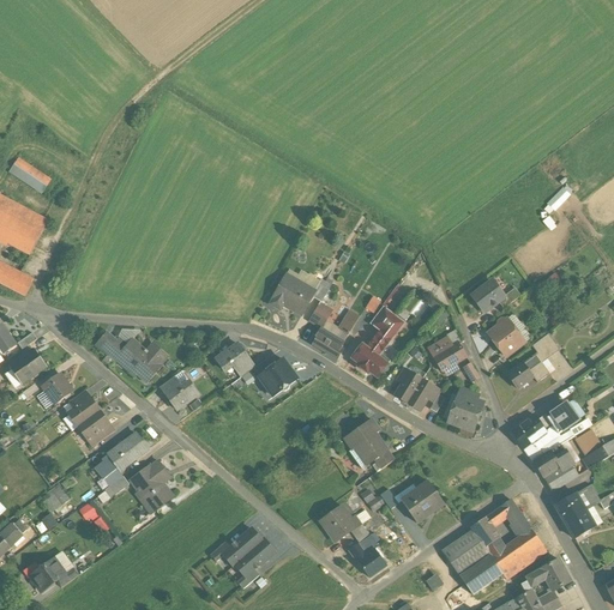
[(52,177),(19,156),(11,169),(43,191),(44,188),(50,181),(52,177)]
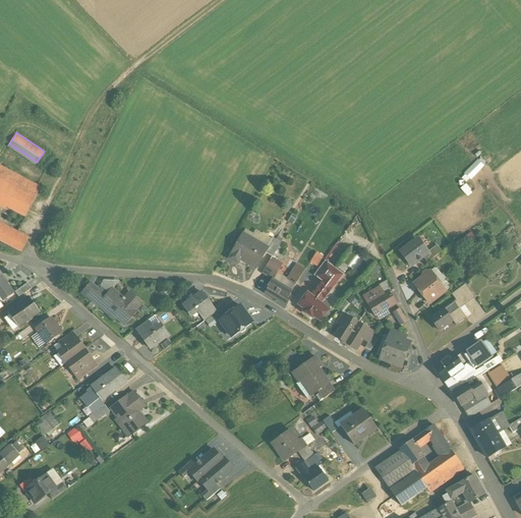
[(50,159),(43,154),(38,160),(46,165),(50,159)]
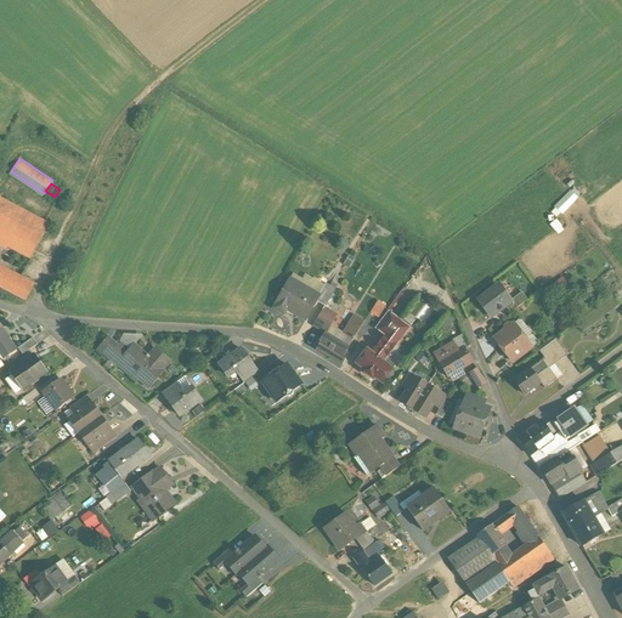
[(560,211),(563,213),(577,197),(576,196),(580,192),(574,187),(570,190),(554,205),(555,207),(550,211),(557,216),(560,211)]
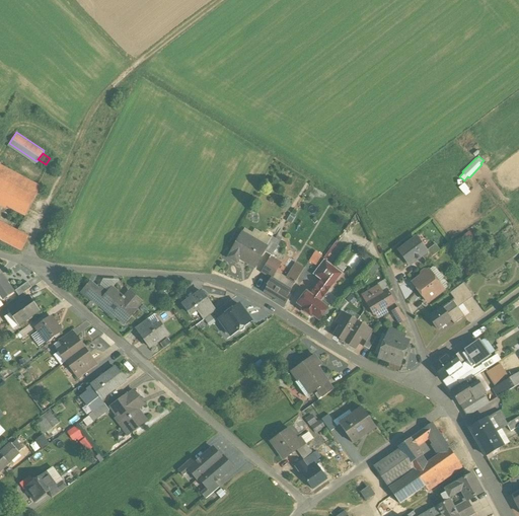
[(0,157),(0,186),(4,179),(10,168),(13,163),(0,157)]
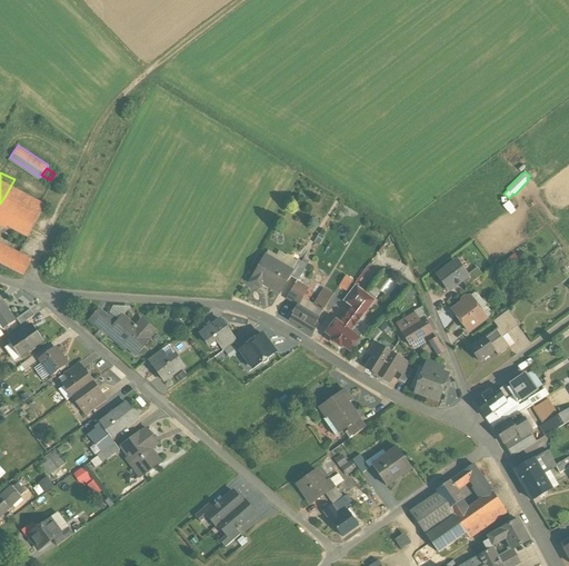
[(35,197),(11,185),(5,197),(28,209),(35,197)]
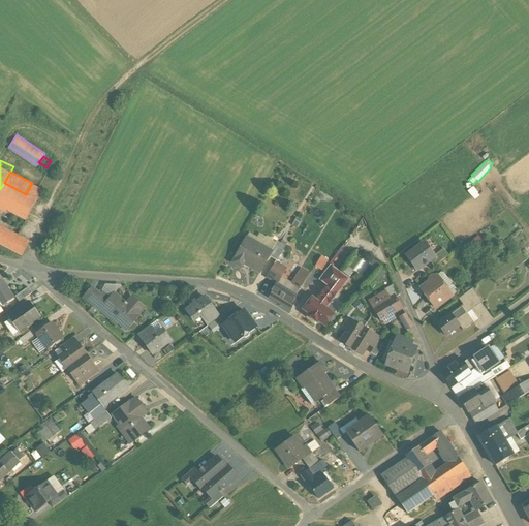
[(26,194),(4,183),(0,189),(0,203),(5,206),(7,207),(22,215),(27,217),(42,189),(32,183),(26,194)]
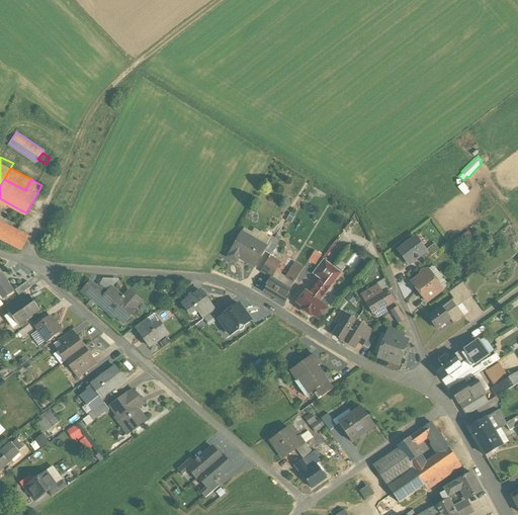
[(27,237),(0,222),(0,236),(22,249),(27,237)]
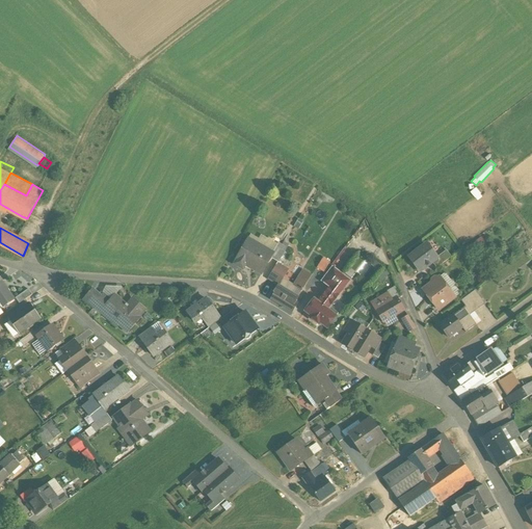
[(272,250),(248,237),(234,262),(243,267),(245,263),(262,272),(270,256),(273,250),(272,250)]
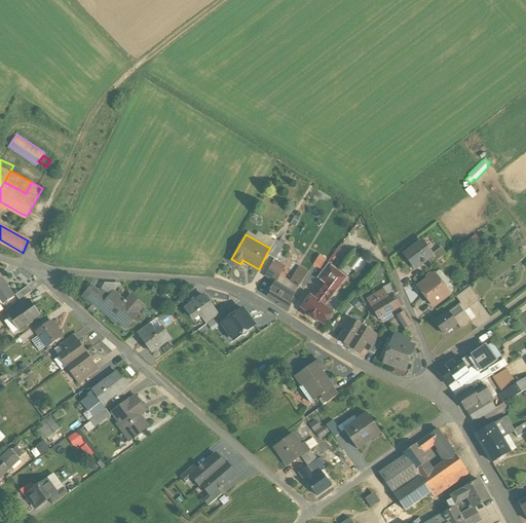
[(275,238),(269,248),(270,248),(267,253),(275,257),(284,244),(275,238)]
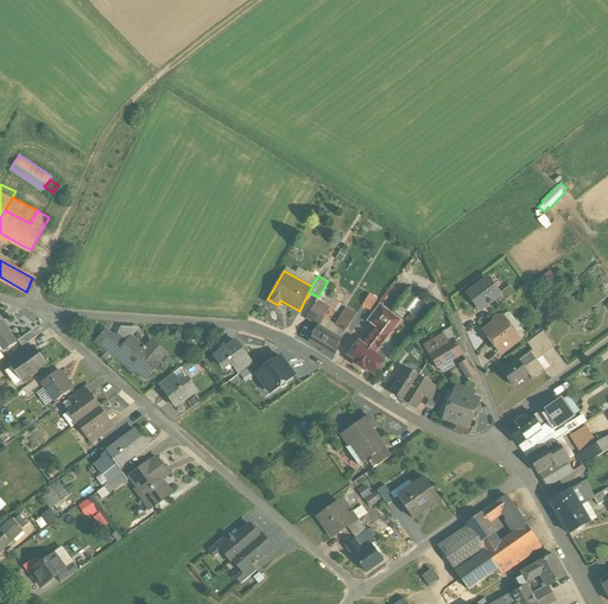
[(492,285),(487,278),(468,292),(468,293),(470,291),(475,298),(473,299),(480,307),(494,298),(500,292),(494,284),(492,285)]
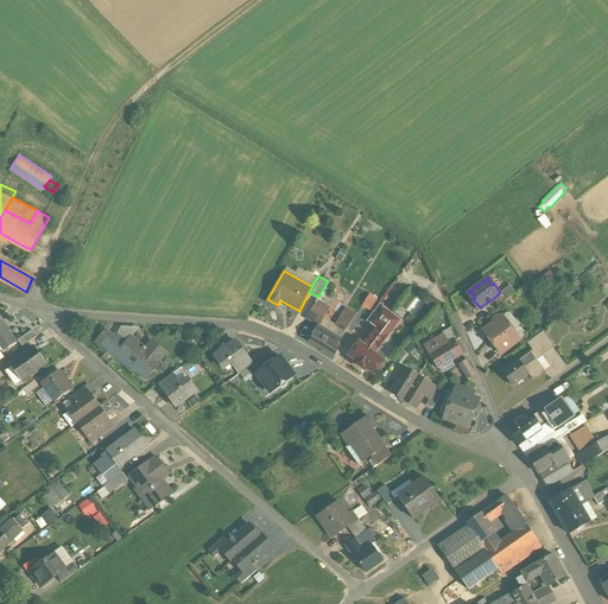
[(511,284),(500,292),(494,298),(499,304),(515,291),(511,284)]
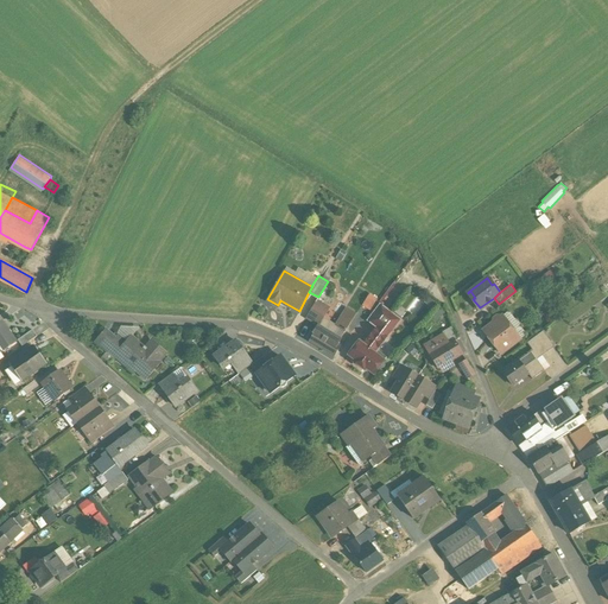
[(369,292),(362,304),(371,309),(378,296),(375,294),(369,292)]
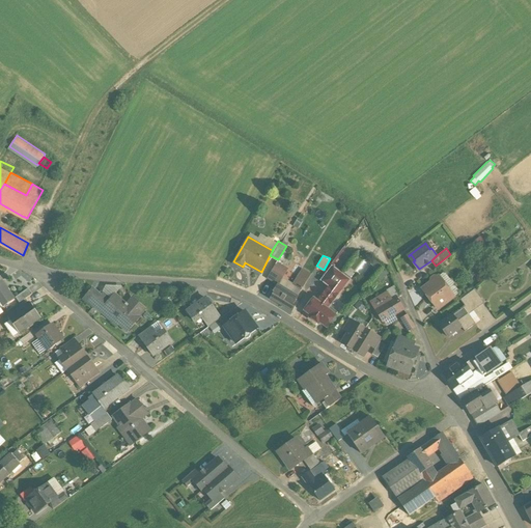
[(288,267),(277,260),(275,265),(285,272),(288,267)]
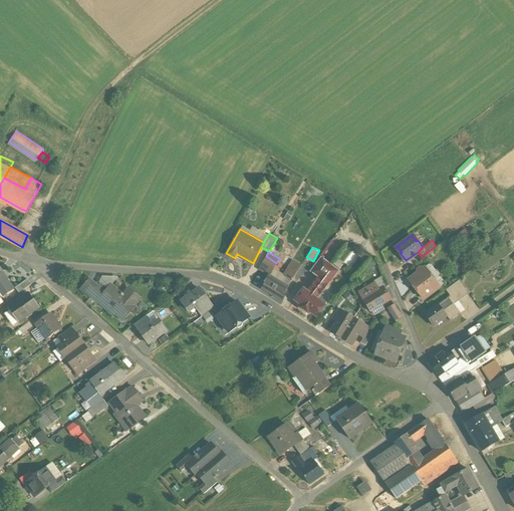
[(276,263),(266,256),(260,265),(271,272),(274,266),(276,263)]
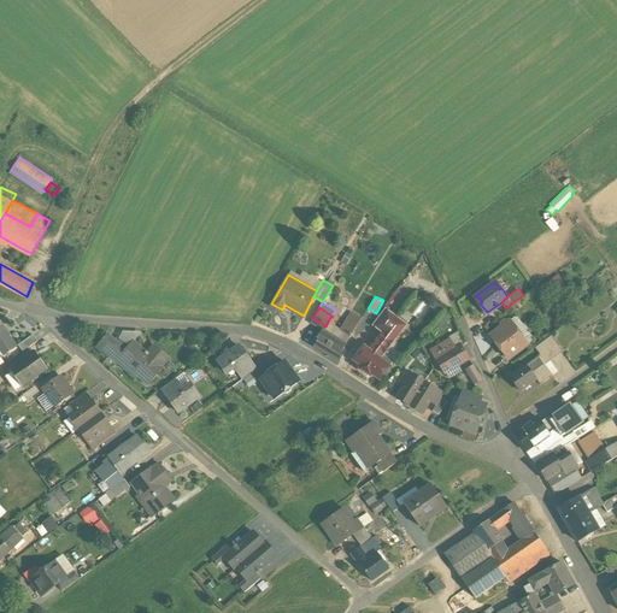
[(386,308),(374,323),(383,330),(394,339),(406,323),(386,308)]
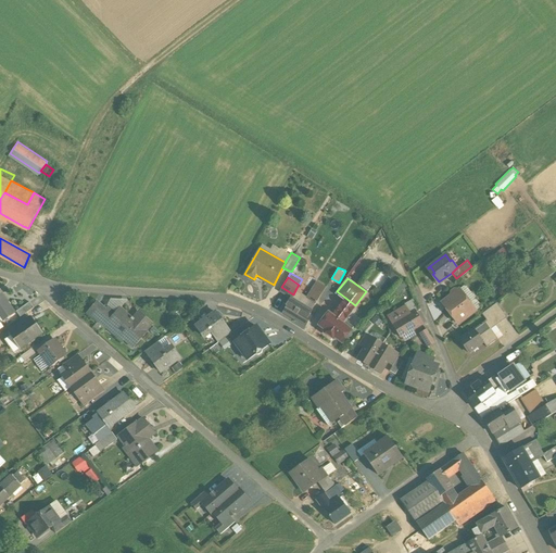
[(292,297),(312,309),(316,301),(311,298),(316,289),(321,292),(326,285),(316,279),(307,294),(297,288),(293,294),(292,297)]
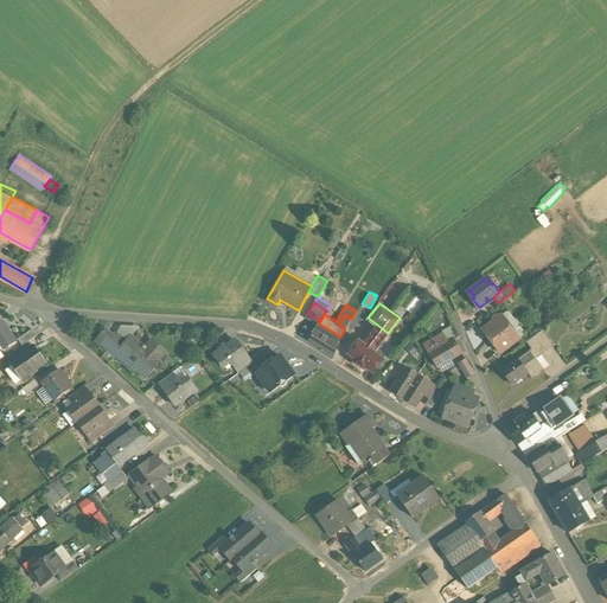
[(519,337),(502,313),(500,314),(496,314),(492,316),(492,320),(483,328),(500,351),(519,337)]
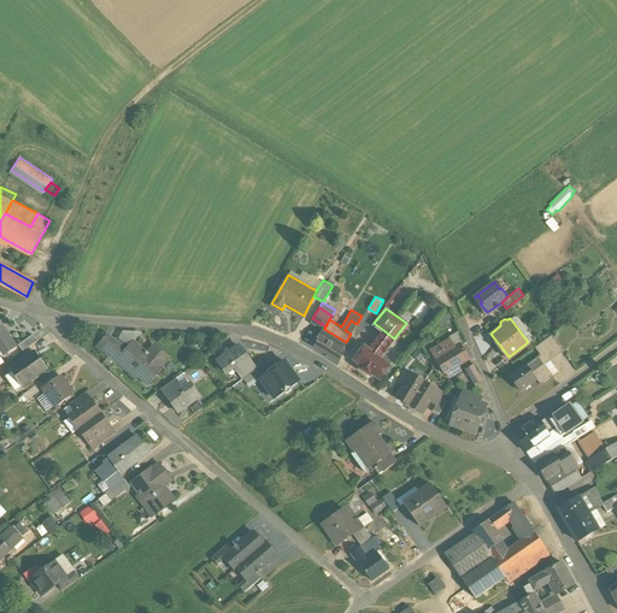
[(351,320),(345,330),(351,334),(357,324),(351,320)]
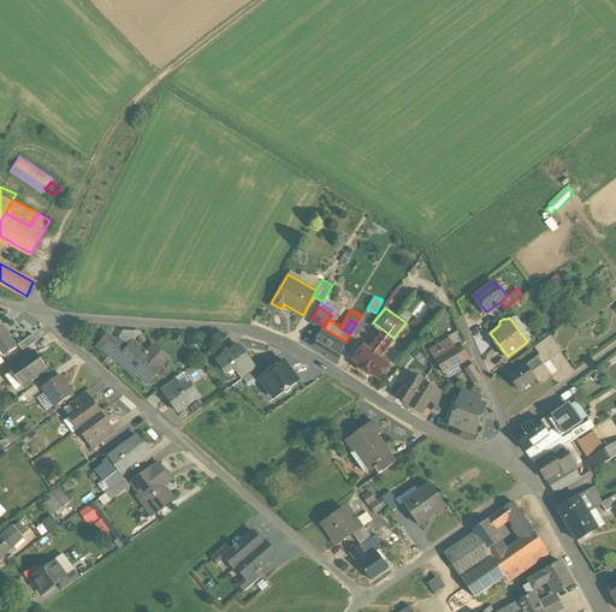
[(3,324),(0,325),(0,350),(3,354),(17,344),(3,324)]
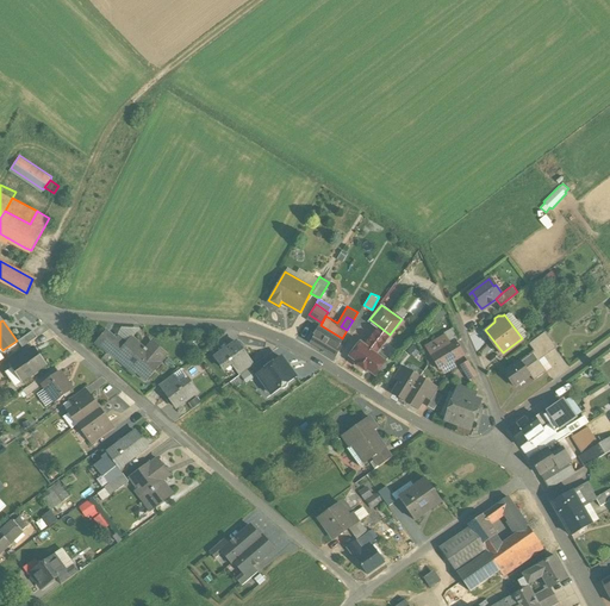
[(342,338),(321,325),(316,332),(316,331),(315,332),(316,333),(312,341),(336,355),(342,345),(340,344),(340,343),(342,338)]
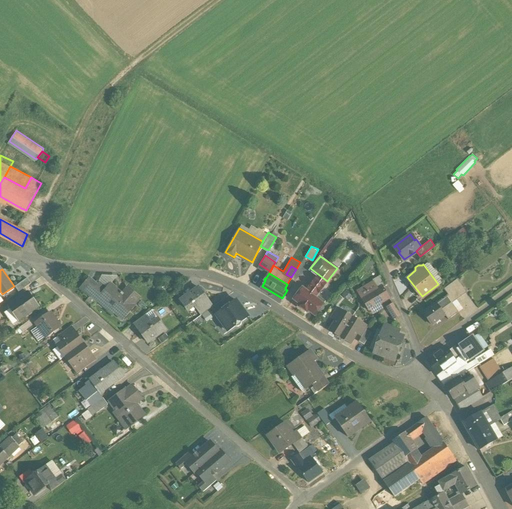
[(318,274),(306,289),(315,296),(318,293),(327,281),(318,274)]
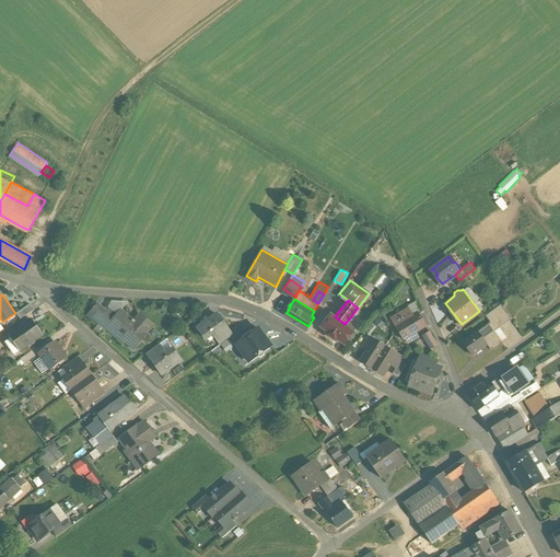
[(16,312),(21,317),(34,308),(30,302),(16,312)]
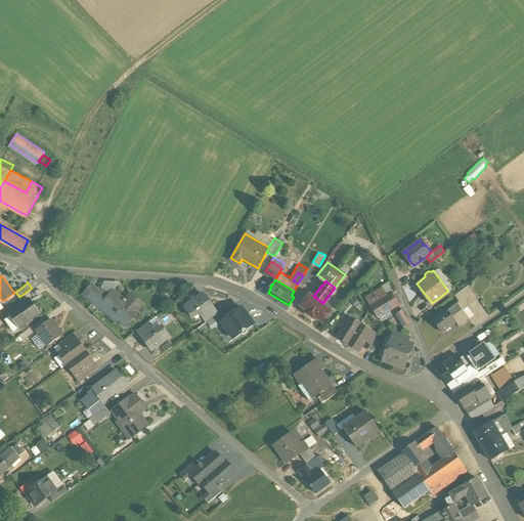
[(91,283),(82,293),(91,301),(92,300),(91,300),(99,290),(91,283)]
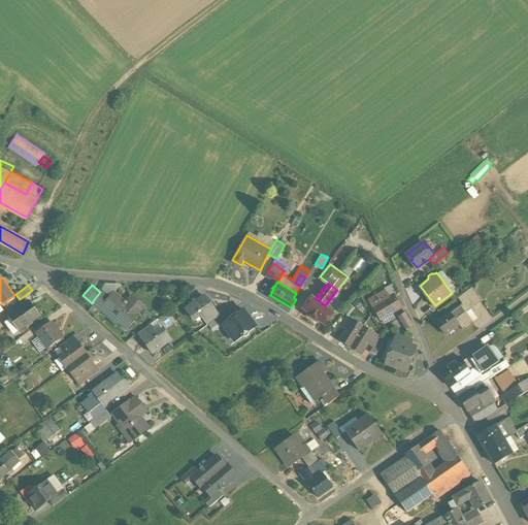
[(471,286),(458,296),(462,303),(467,310),(481,300),(471,286)]
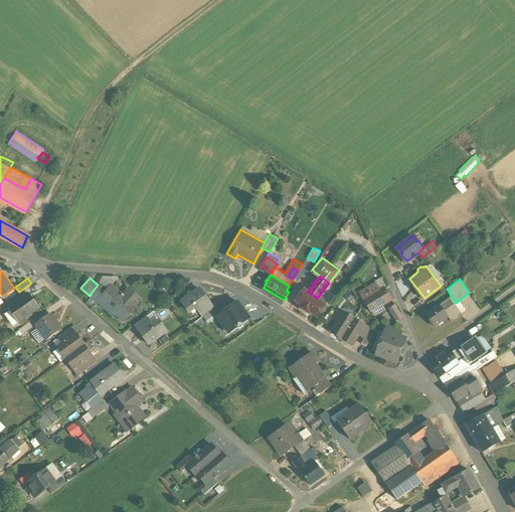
[(376,282),(360,292),(364,298),(364,299),(380,289),(380,288),(376,282)]
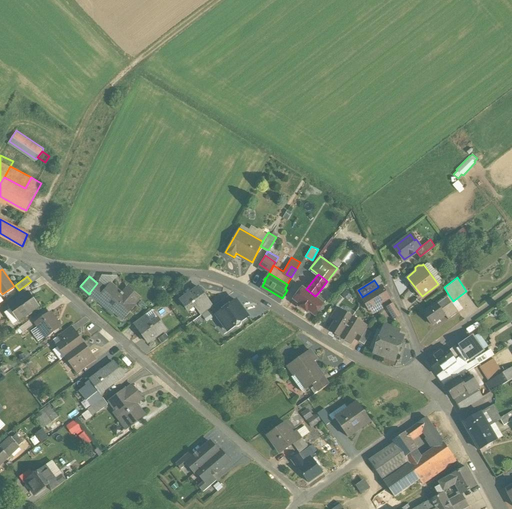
[(97,283),(89,293),(90,293),(96,299),(99,296),(98,295),(106,286),(100,281),(97,283)]
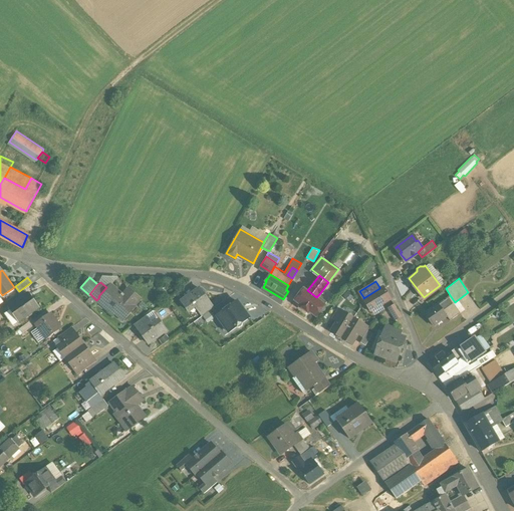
[(123,292),(121,290),(120,291),(111,282),(106,287),(98,296),(99,297),(114,310),(113,311),(121,318),(136,303),(136,302),(141,297),(133,290),(127,296),(122,292),(123,292)]
